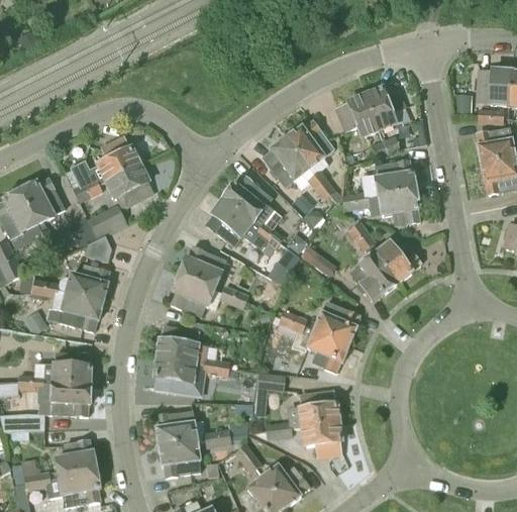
[(37,39),(31,29),(18,36),(24,46),(37,39)]
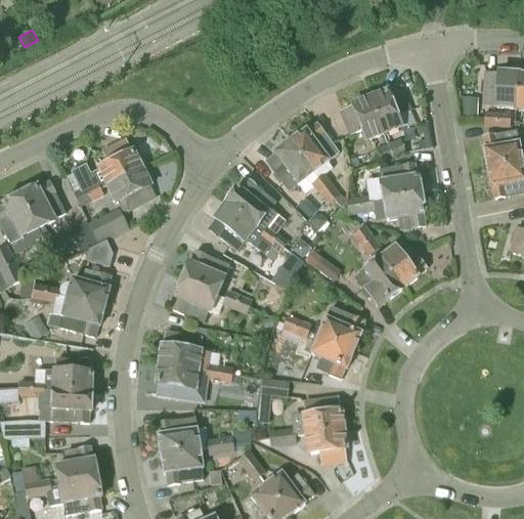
[(516,109),(519,71),(498,70),(498,72),(486,71),(484,96),(496,96),(496,105),(514,106),(514,109),(516,109)]
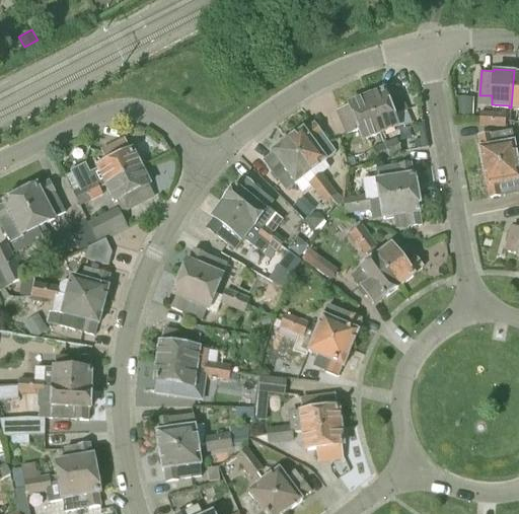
[(367,94),(382,132),(400,125),(395,113),(405,108),(396,84),(384,88),(384,87),(367,94)]
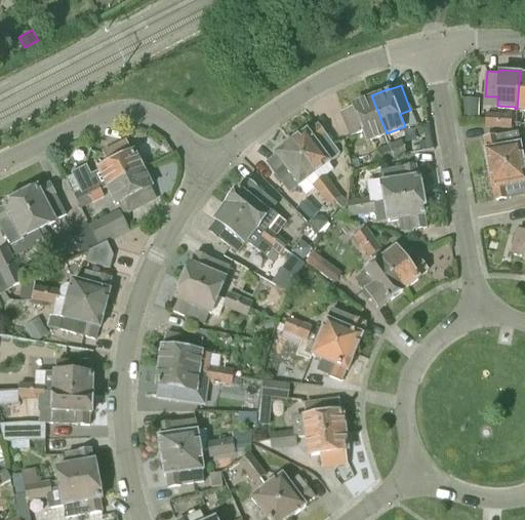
[(478,115),(479,95),(460,94),(459,115),(478,115)]
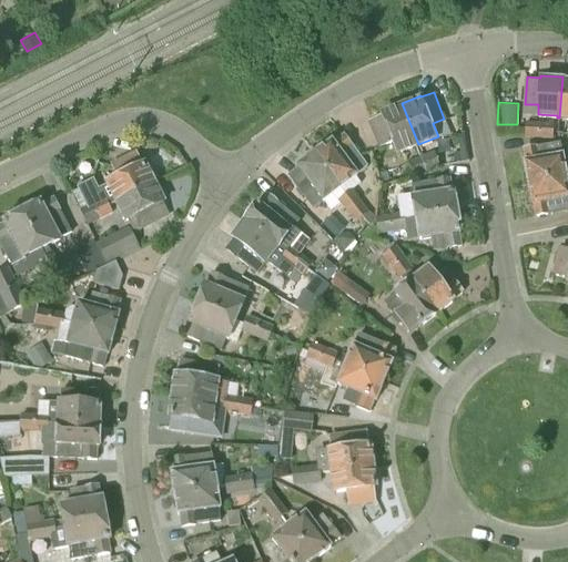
[(396,153),(418,144),(402,103),(382,111),(382,112),(371,116),(381,143),(391,140),(396,153)]
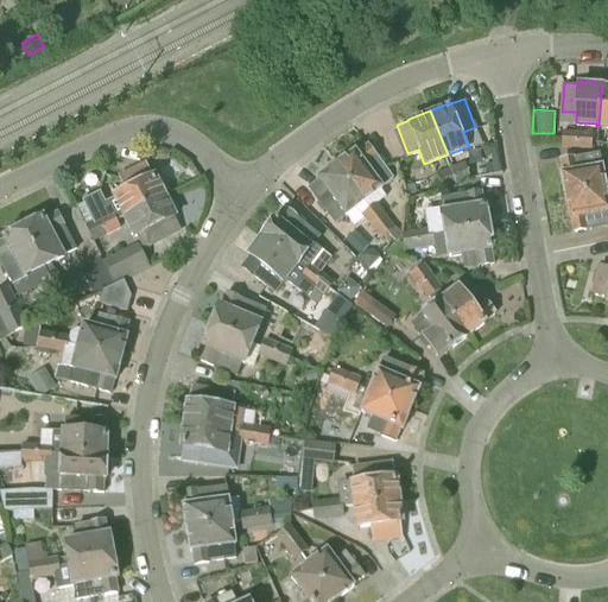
[(576,144),(577,130),(562,128),(562,144),(576,144)]
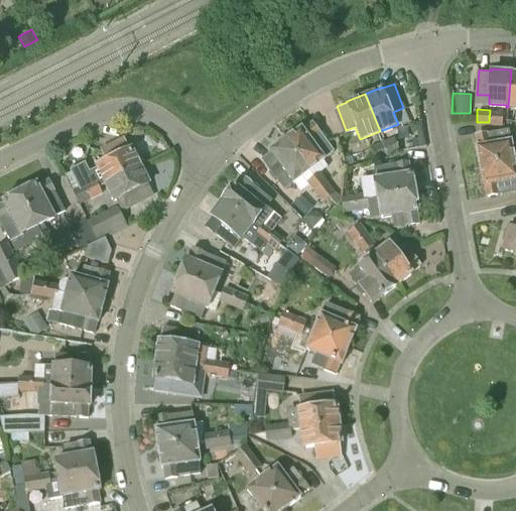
[(490,110),(489,122),(503,123),(503,110),(490,110)]
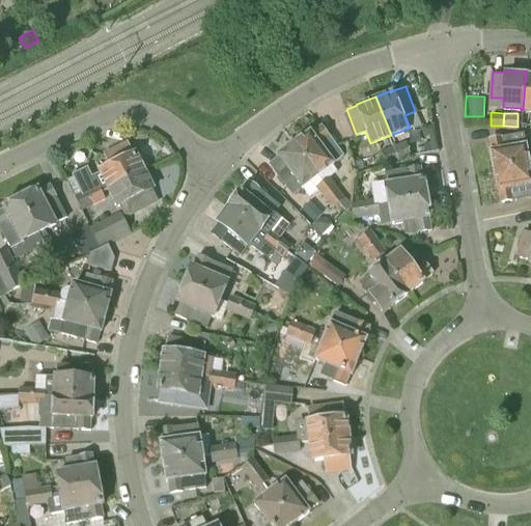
[(294,140),(317,173),(343,155),(320,122),(311,130),(310,129),(294,140)]
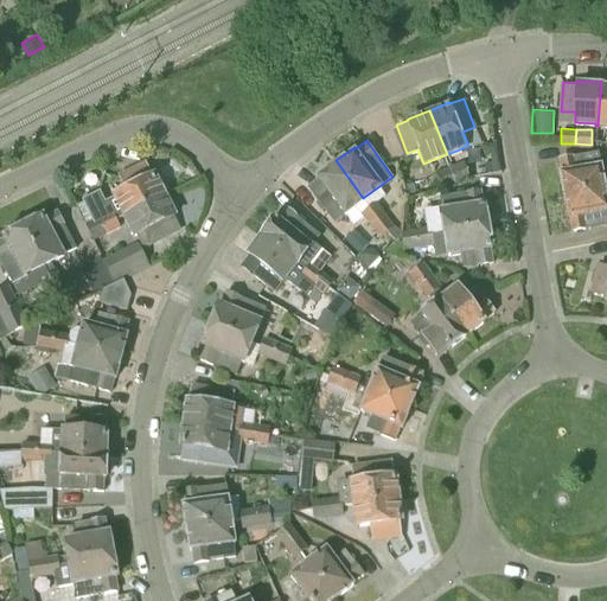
[(563,192),(606,184),(602,161),(601,161),(599,149),(558,157),(561,170),(560,171),(563,192)]
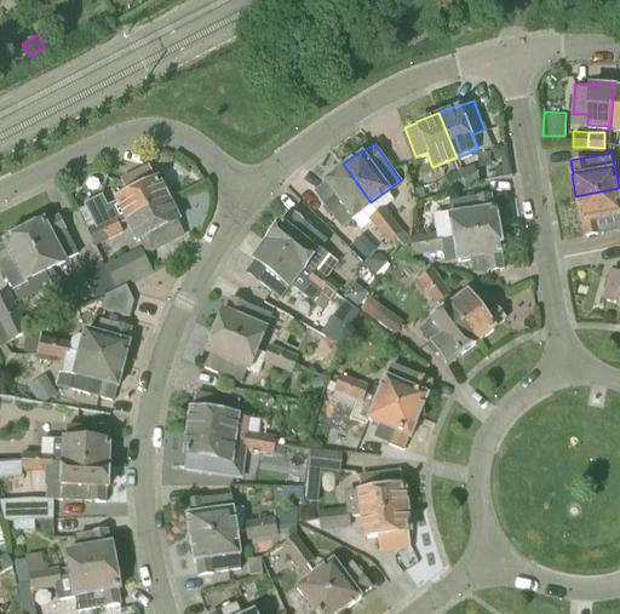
[(460,167),(466,183),(481,177),(475,161),(460,167)]
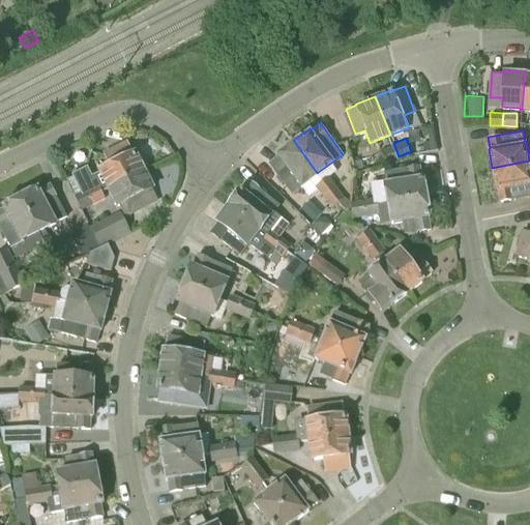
[(92,201),(105,195),(101,188),(107,186),(144,167),(135,150),(134,150),(128,140),(104,152),(109,164),(98,169),(98,170),(93,173),(88,164),(71,171),(72,173),(81,190),(86,187),(92,201)]
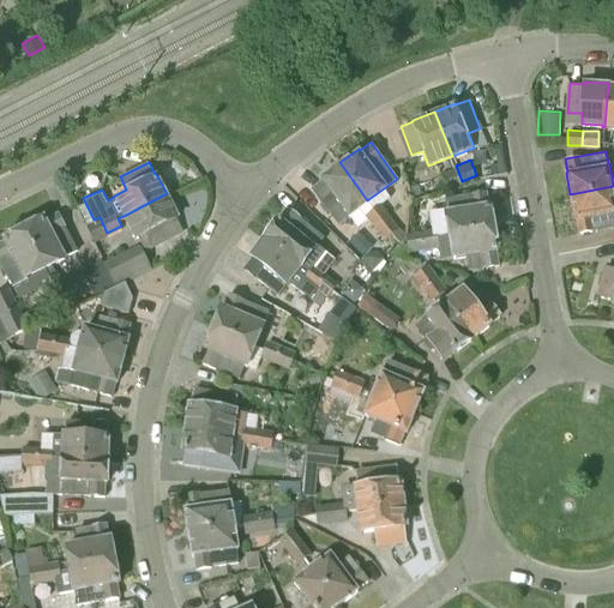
[(348,215),(367,200),(339,162),(321,176),(323,178),(312,186),(330,211),(338,222),(348,215)]
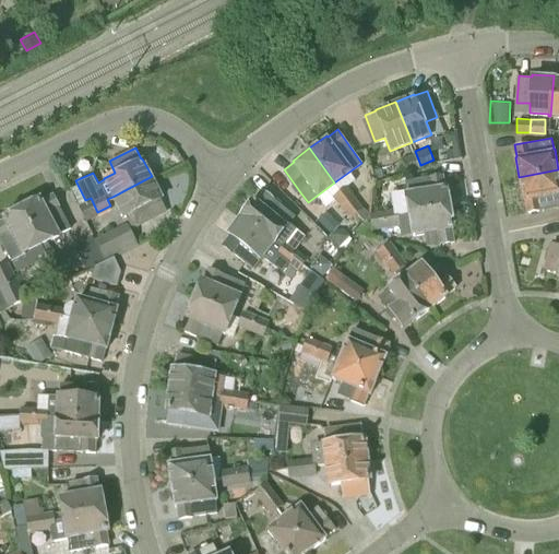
[(407,171),(420,165),(415,151),(402,156),(407,171)]
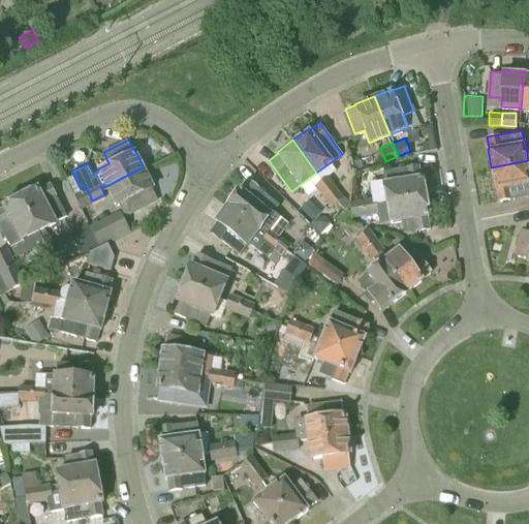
[(528,188),(528,163),(528,160),(491,167),(494,187),(495,186),(497,198),(525,193),(527,193),(526,189),(528,188)]
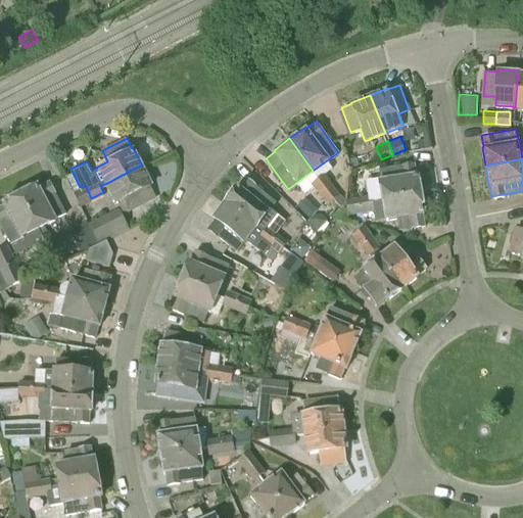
[(381,198),(421,192),(418,174),(417,174),(415,161),(377,168),(381,198)]
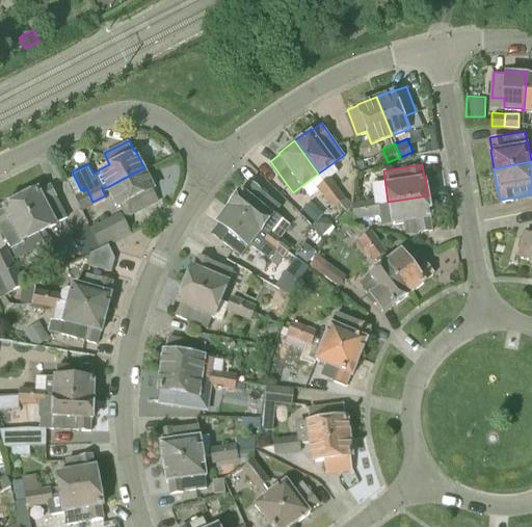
[(144,167),(107,187),(116,205),(121,204),(126,213),(157,196),(152,186),(153,185),(144,167)]
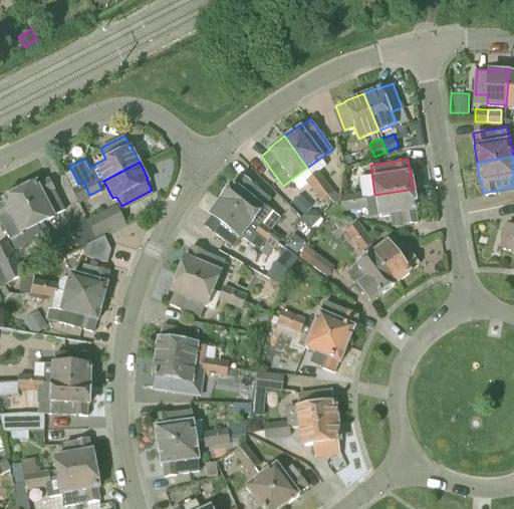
[(313,189),(325,179),(318,169),(305,179),(313,189)]
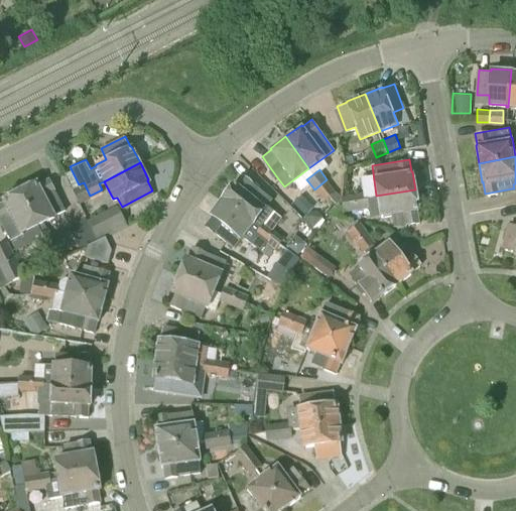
[(222,198),(253,222),(267,205),(272,198),(254,182),(255,181),(243,172),(236,181),(235,181),(222,198)]
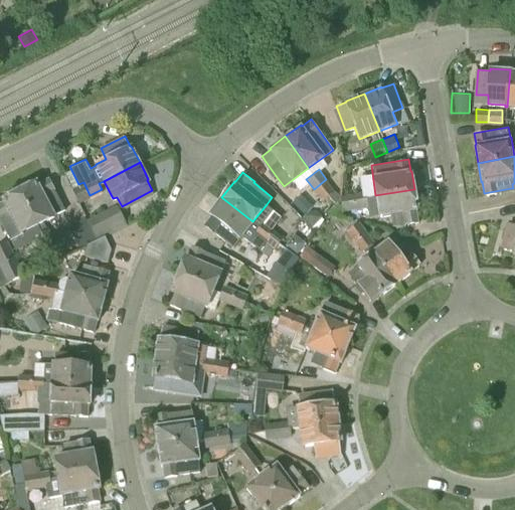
[(40,246),(54,239),(48,226),(46,227),(43,221),(55,215),(54,213),(64,207),(54,187),(55,187),(49,175),(37,181),(36,180),(19,189),(41,230),(41,231),(35,234),(36,237),(40,246)]
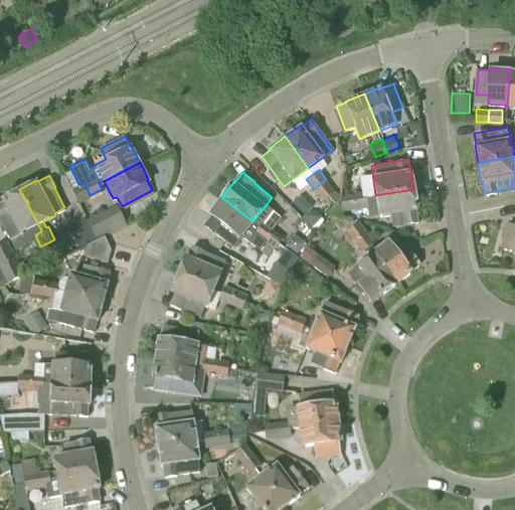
[(326,179),(314,189),(321,198),(334,188),(326,179)]
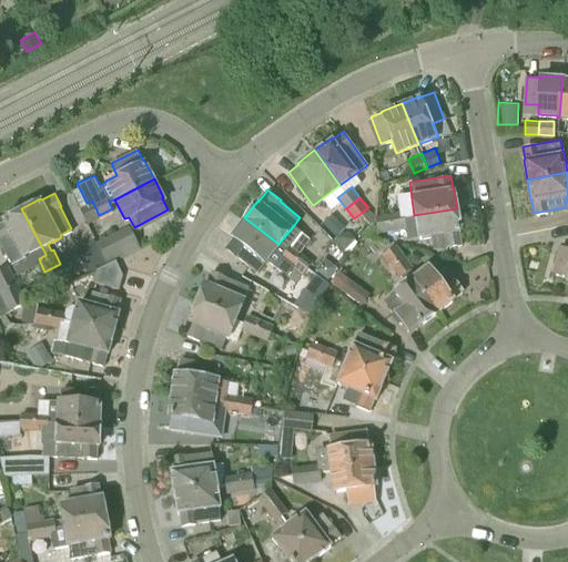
[(18,273),(40,262),(39,258),(46,255),(46,254),(21,208),(2,218),(3,220),(0,221),(0,239),(11,262),(18,273)]
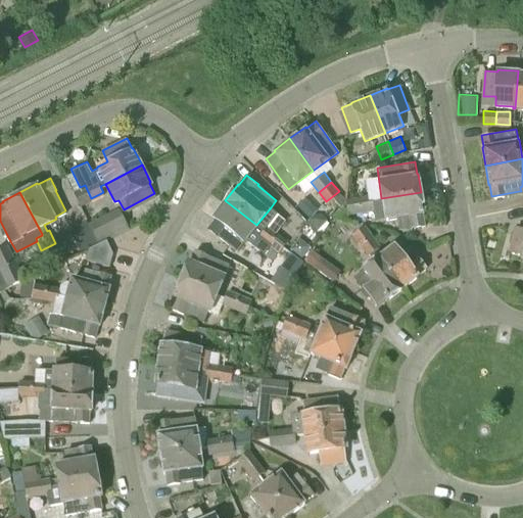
[(381,198),(372,199),(373,208),(375,218),(384,217),(384,219),(397,217),(398,226),(412,225),(424,223),(423,212),(424,210),(421,192),(381,198)]
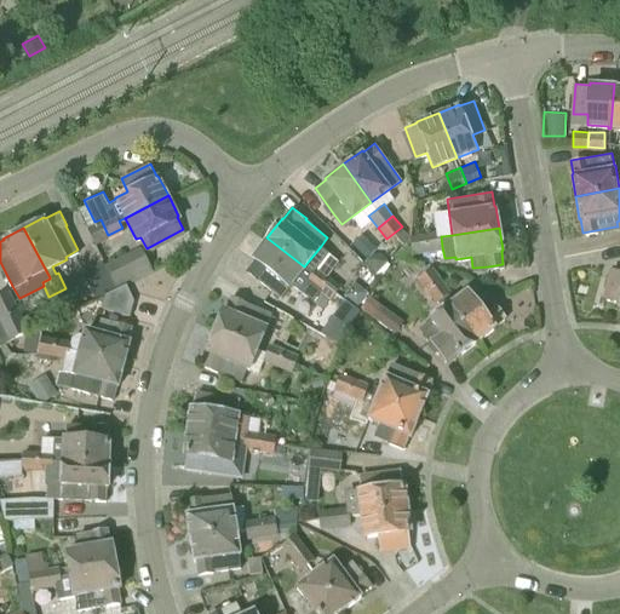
[(442,247),(441,236),(440,229),(425,231),(428,250),(442,247)]
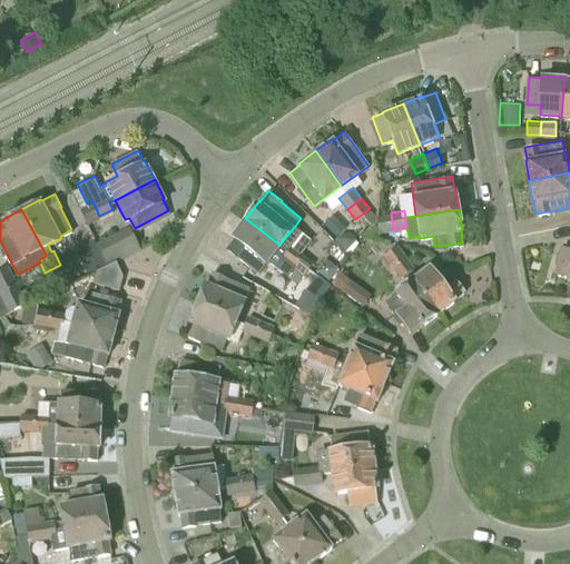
[(393,229),(391,213),(376,214),(380,230),(381,230),(393,229)]
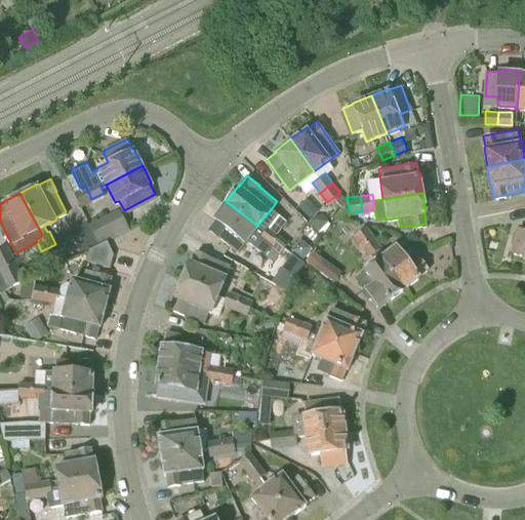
[(264,231),(257,226),(226,201),(213,217),(214,218),(207,228),(219,238),(220,237),(238,251),(246,241),(261,253),(269,244),(279,232),(269,225),(264,231)]
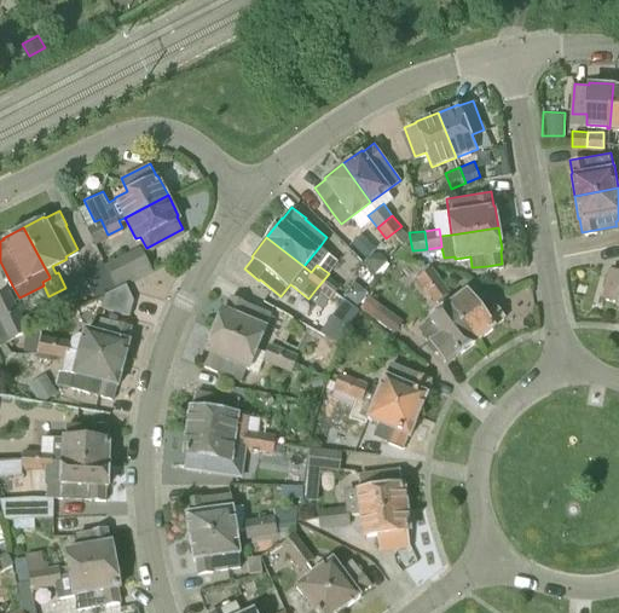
[(116,283),(151,265),(140,244),(105,261),(116,283)]
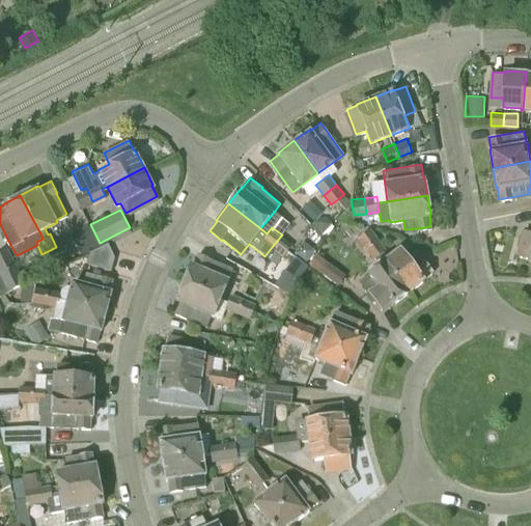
[(312,220),(322,230),(331,221),(332,221),(326,215),(318,215),(312,220)]
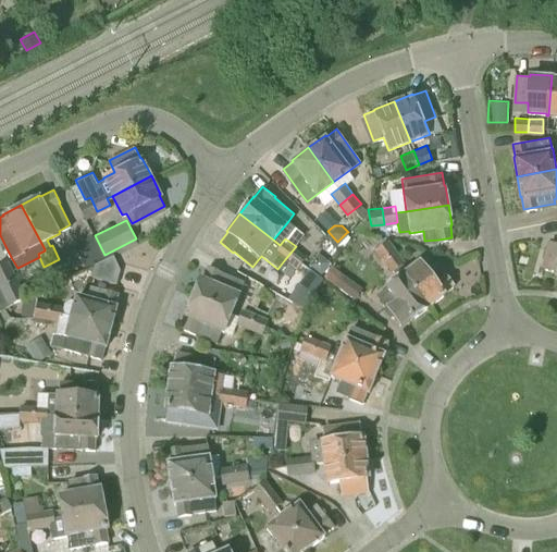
[(102,255),(91,233),(73,242),(84,265),(102,255)]
